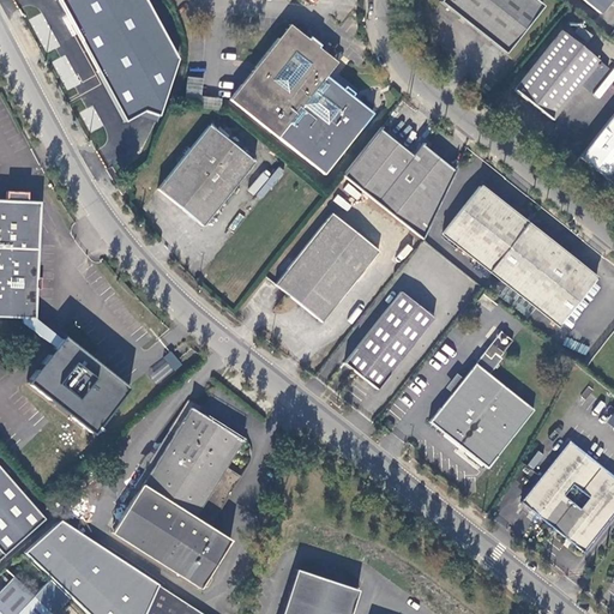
[(179,59),(146,0),(58,0),(72,24),(126,121),(145,110),(158,115),(179,59)]
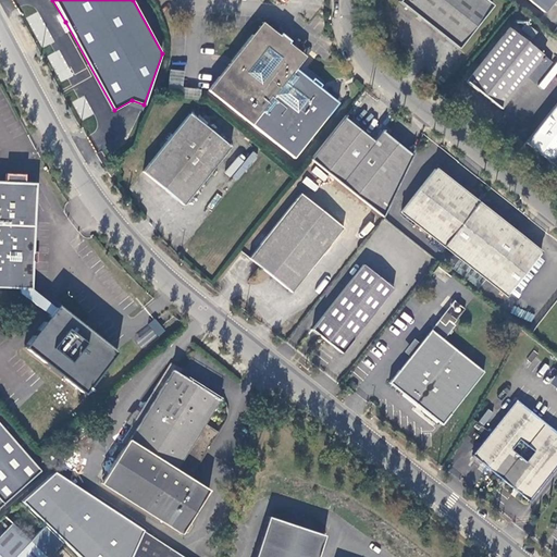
[(493,5),(485,0),(403,0),(403,1),(459,47),(493,5)]
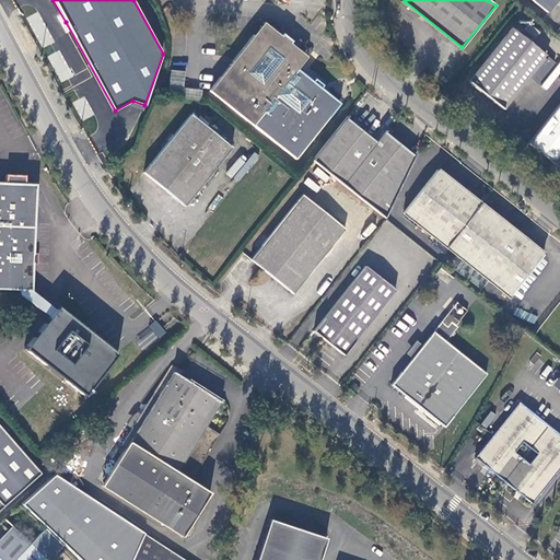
[(532,0),(548,13),(558,0),(532,0)]
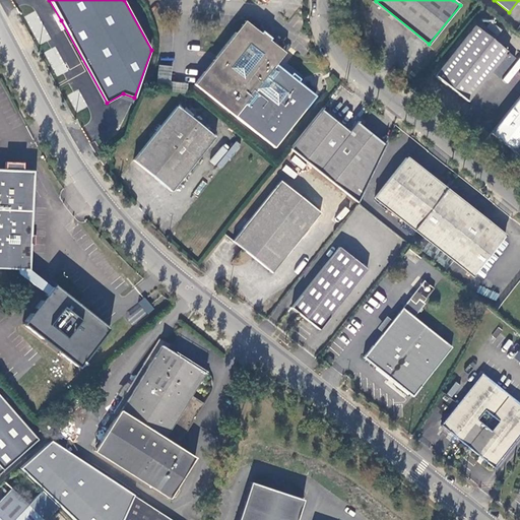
[(272,149),(314,98),(274,66),(279,61),(279,53),(246,26),(241,26),(193,87),(272,149)]
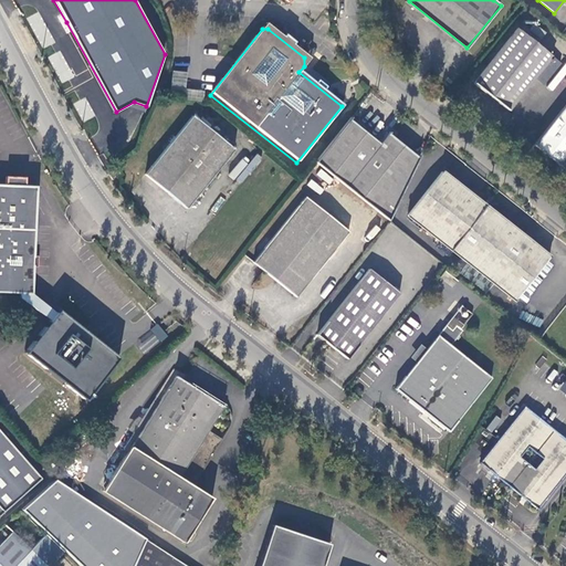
[(507,111),(552,56),(517,29),(473,84),(507,111)]
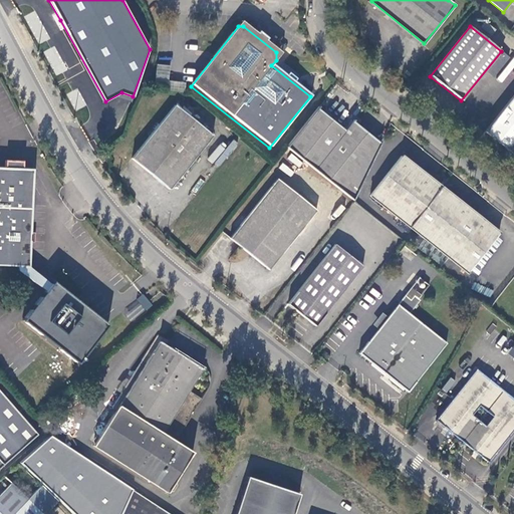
[(54,46),(43,51),(56,75),(66,69),(54,46)]
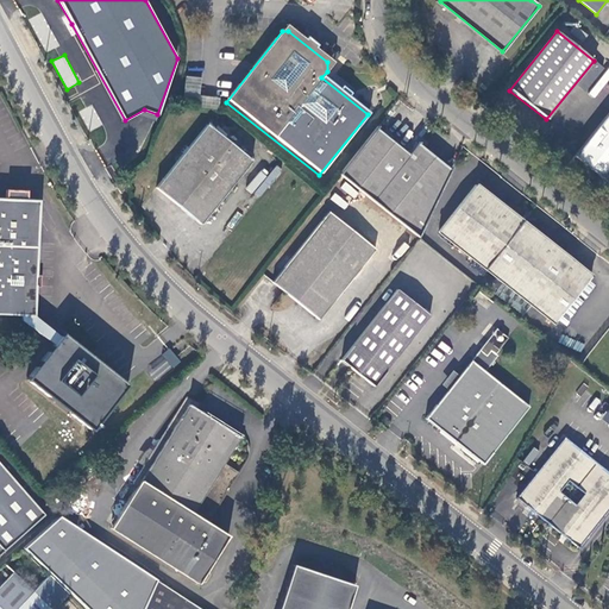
[(184,93),(199,94),(201,77),(187,76),(184,93)]
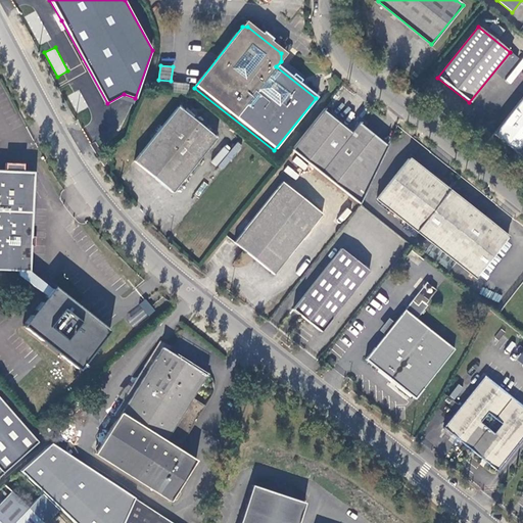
[(522,144),(522,95),(494,132),(518,150),(522,144)]
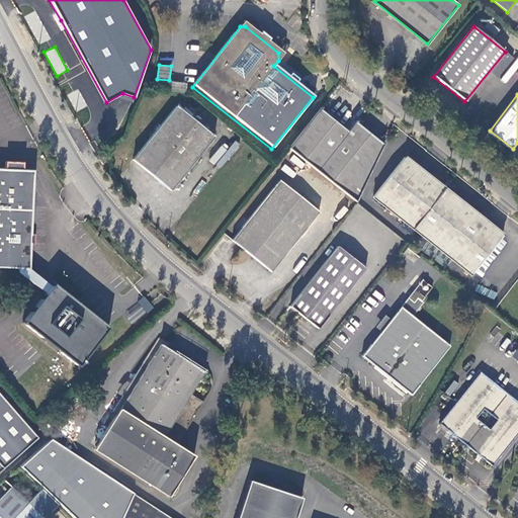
[(170,190),(212,137),(175,106),(132,160),(170,190)]
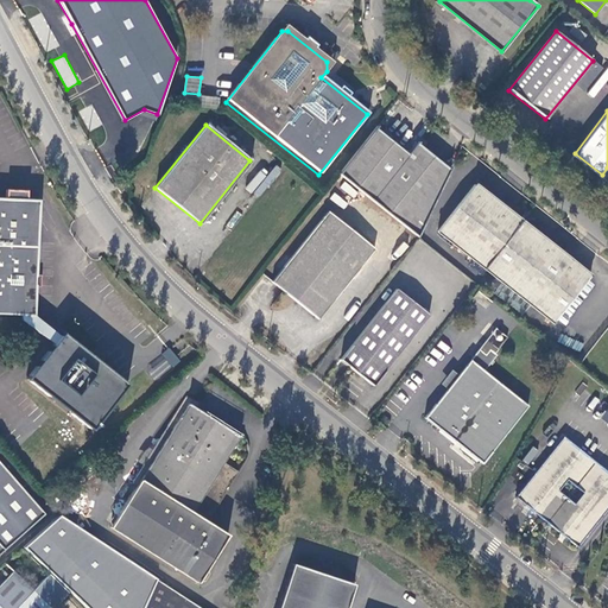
[(411,153),(375,127),(339,175),(398,221),(417,238),(450,169),(419,144),(411,153)]
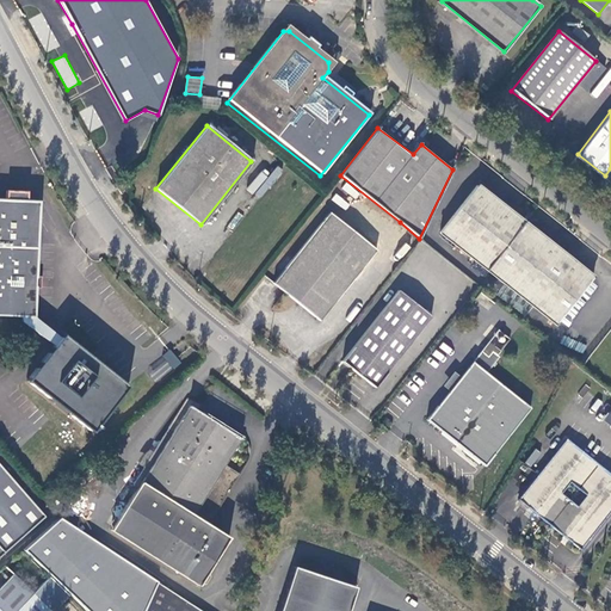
[(53,186),(48,176),(42,179),(47,189),(53,186)]
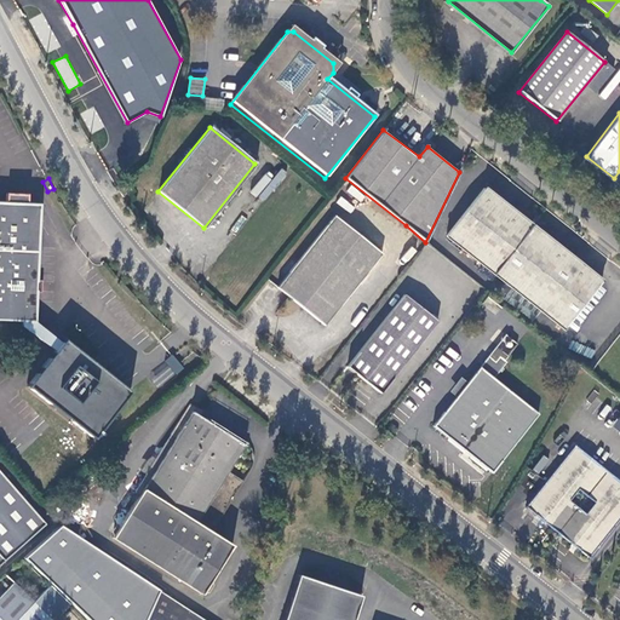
[(119,185),(125,195),(128,191),(132,189),(127,181),(119,185)]
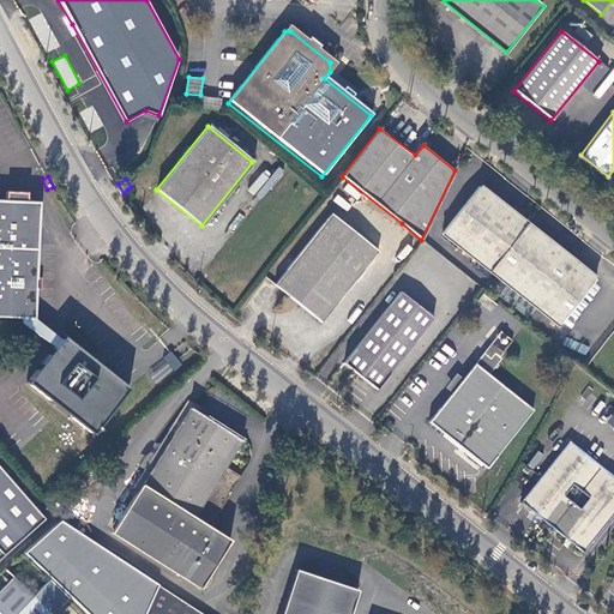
[(593,277),(477,186),(443,232),(557,321),(593,277)]
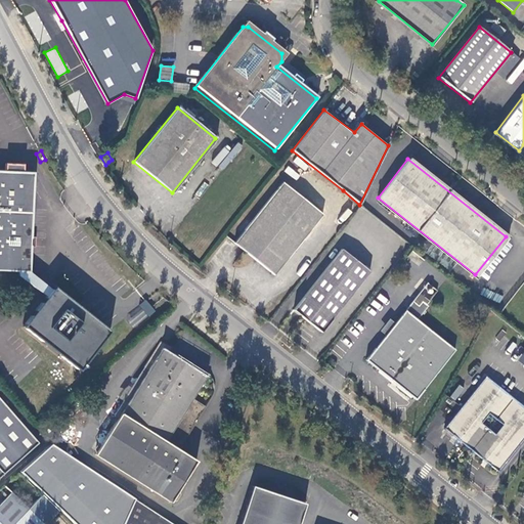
[(8,162),(8,170),(26,171),(27,163),(8,162)]
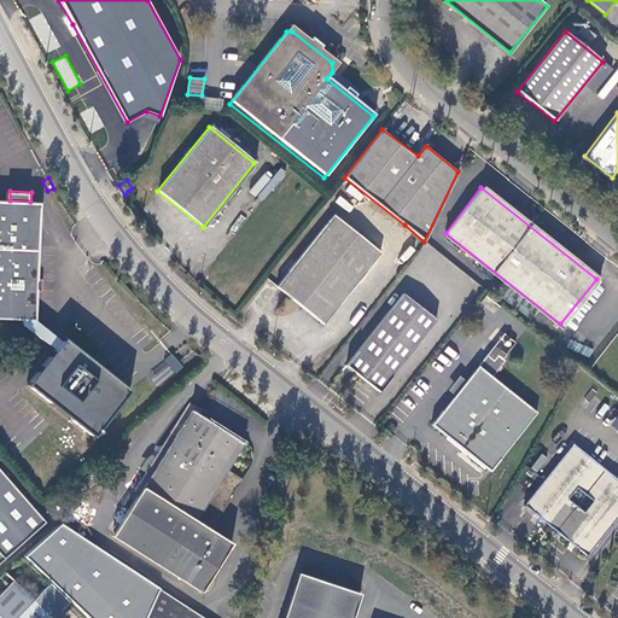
[(0,315),(22,318),(35,319),(38,289),(38,279),(42,203),(30,202),(10,200),(0,199),(0,315)]
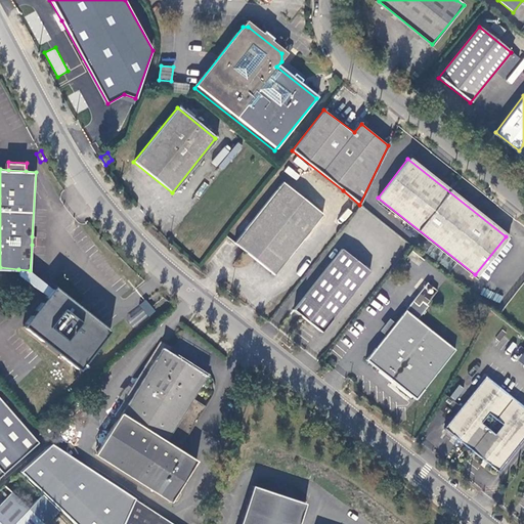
[(273,273),(321,214),(282,182),(234,242),(273,273)]
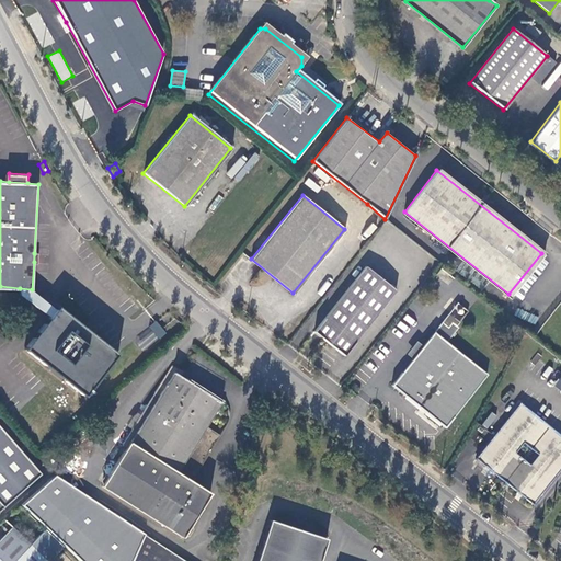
[(397,289),(366,265),(316,331),(331,343),(345,355),(397,289)]
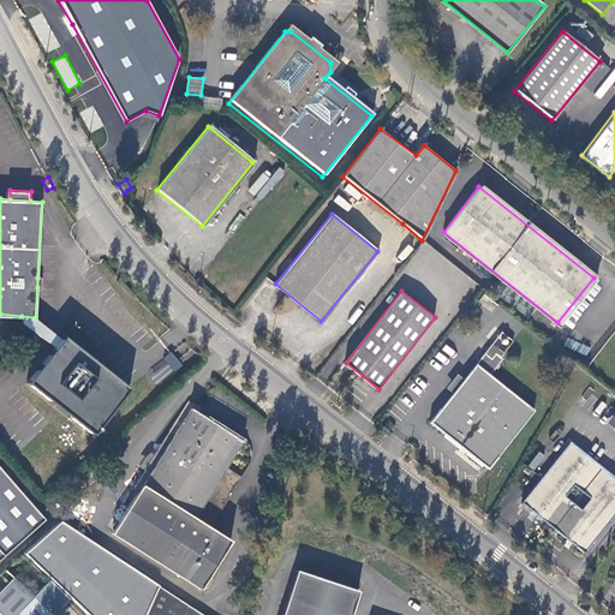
[(583,299),(566,323),(572,327),(580,315),(579,314),(586,303),(583,299)]
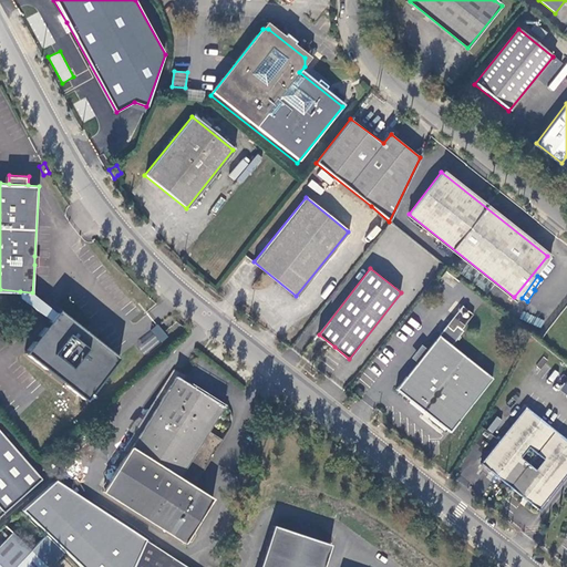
[(50,307),(32,292),(20,291),(21,298),(40,311),(44,315),(51,320),(57,312),(50,307)]
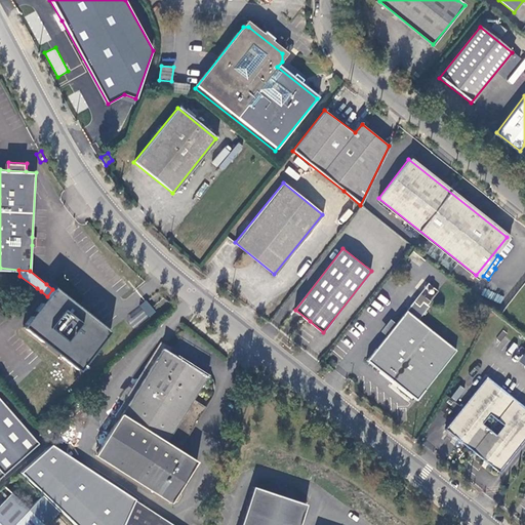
[(47,296),(24,326),(80,371),(112,331),(88,312),(79,305),(55,286),(52,289),(47,296)]
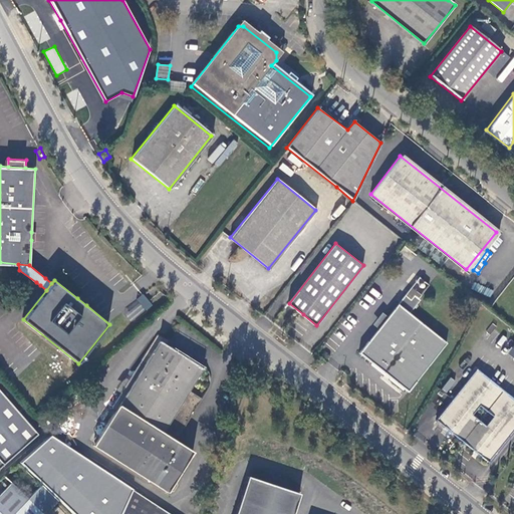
[(137,299),(146,310),(152,305),(144,294),(137,299)]
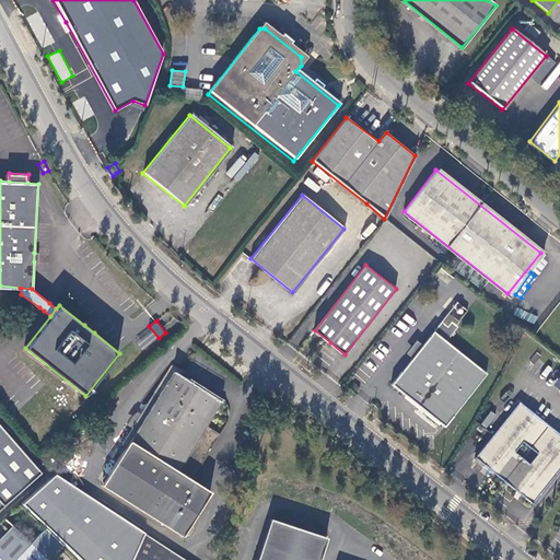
[(440,321),(431,330),(444,340),(455,326),(448,321),(445,325),(440,321)]
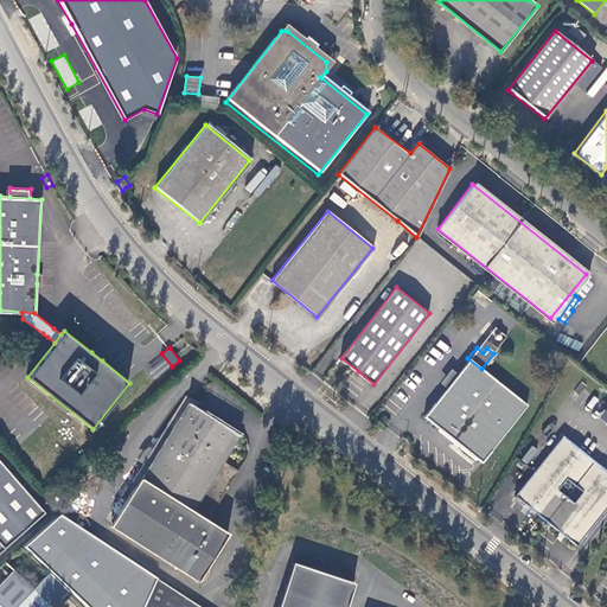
[(93,351),(91,352),(102,360),(103,359),(93,351)]
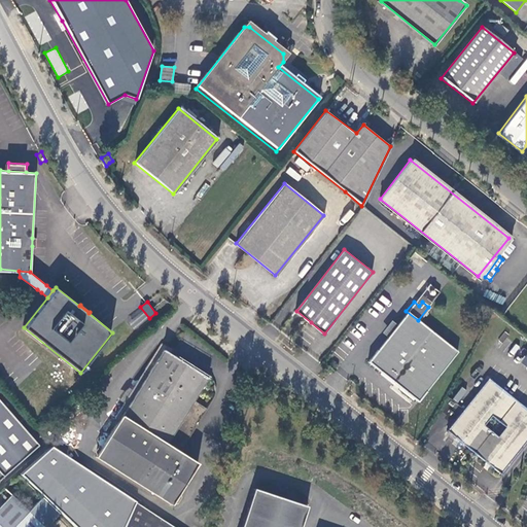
[(134,329),(147,317),(139,309),(127,321),(134,329)]
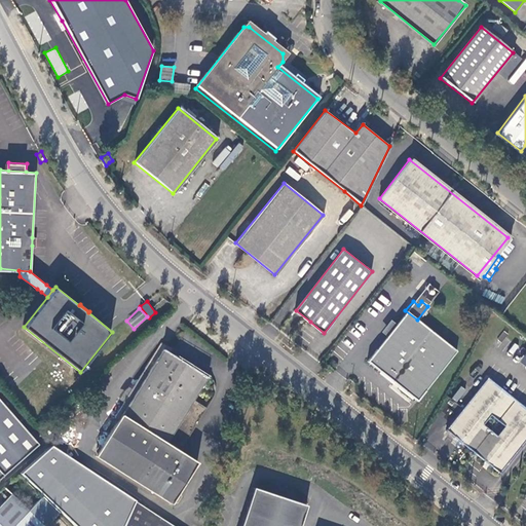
[(417,320),(405,310),(366,360),(417,400),(456,350),(417,320)]
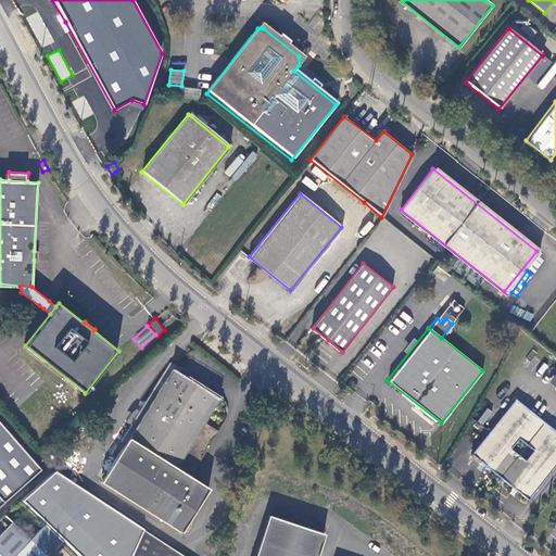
[(182,367),(172,361),(154,388),(158,391),(131,432),(126,429),(122,436),(126,439),(101,480),(181,531),(207,487),(189,476),(217,429),(204,421),(217,397),(179,373),(182,367)]
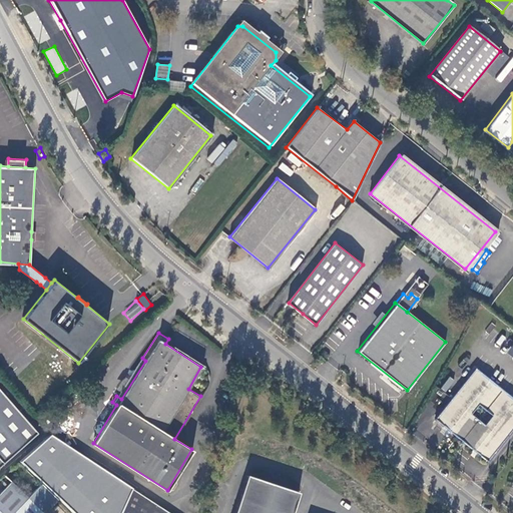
[(464,443),(482,458),(484,459),(512,424),(512,398),(474,367),(433,417),(451,432),(464,443)]
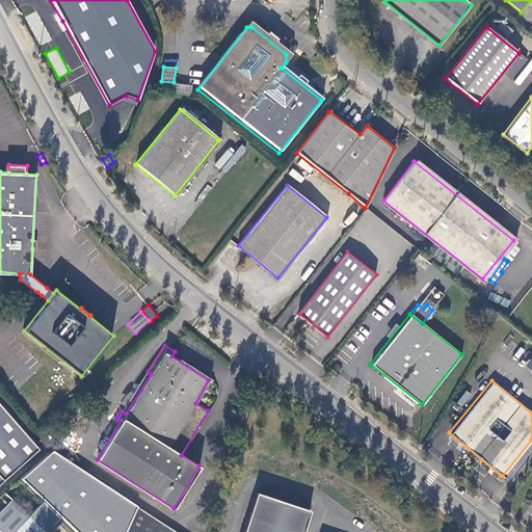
[(0,404),(0,483),(40,449),(0,404)]
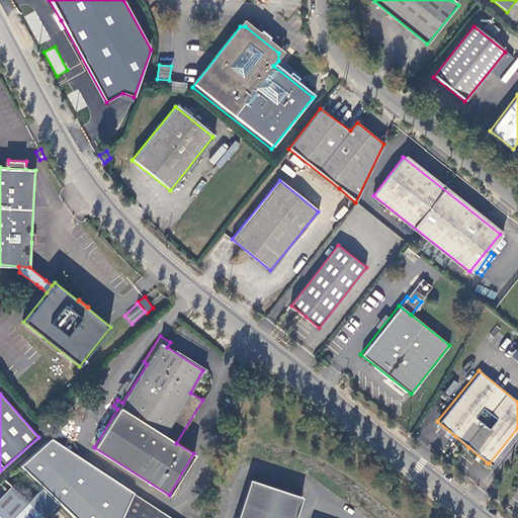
[(173,517),(51,438),(21,465),(44,487),(61,502),(77,517),(173,517)]
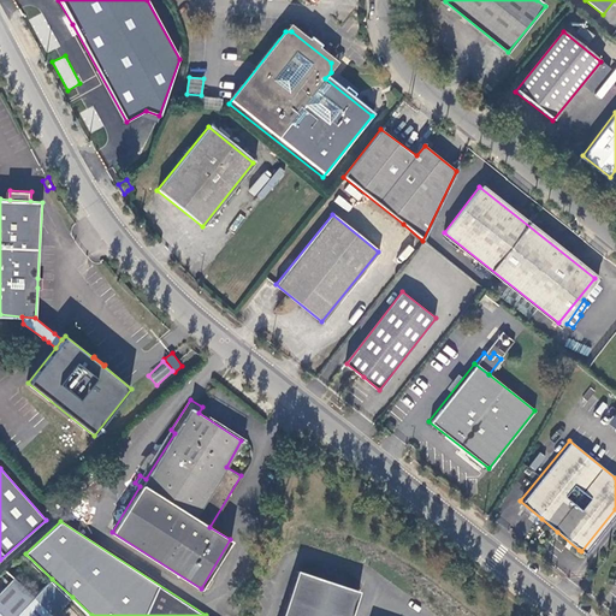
[(349,615),(357,592),(295,572),(280,615),(349,615)]
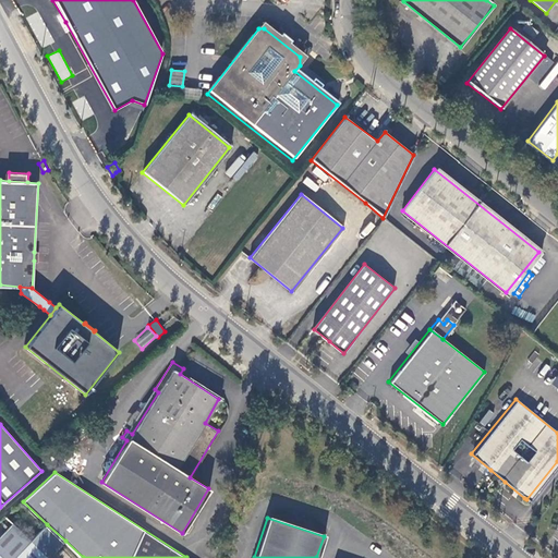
[(29,542),(13,524),(0,537),(0,557),(48,557),(65,541),(47,524),(29,542)]
